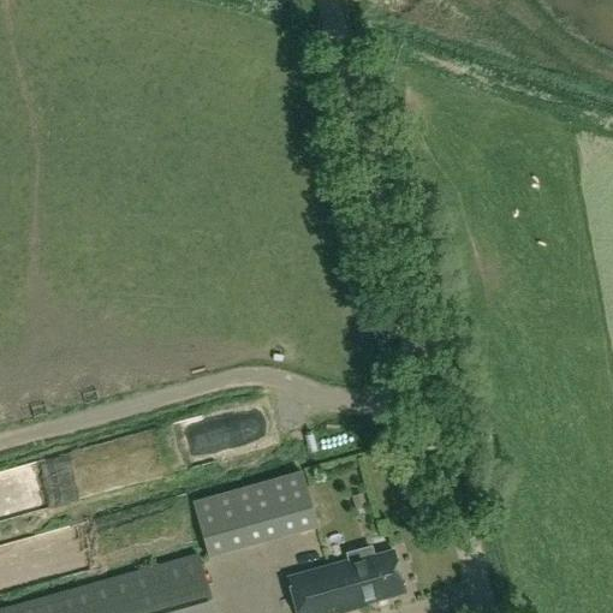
[(274,402),(218,415),(225,445),(281,432),(274,402)]
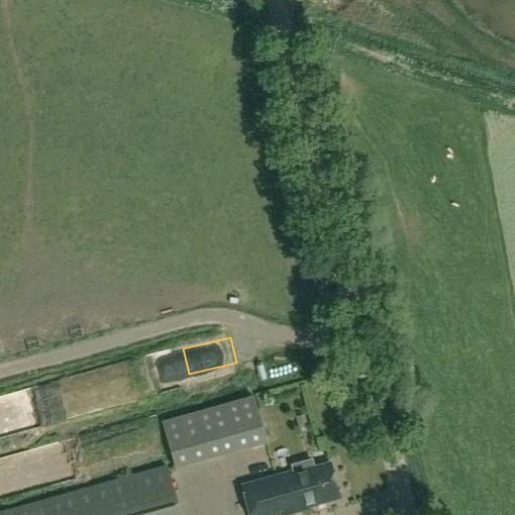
[(61,381),(50,382),(56,418),(65,417),(61,381)]
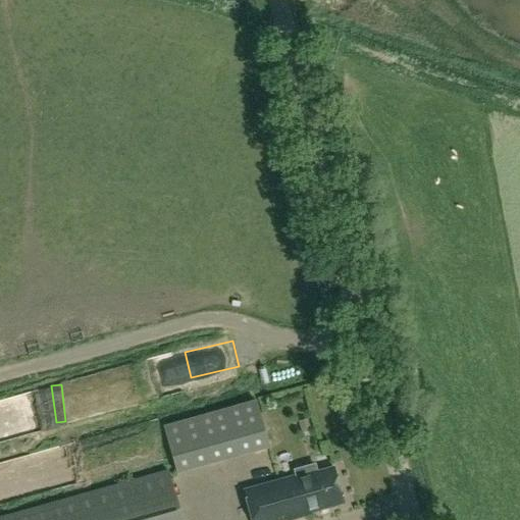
[(255,400),(163,424),(175,471),(267,447),(255,400)]
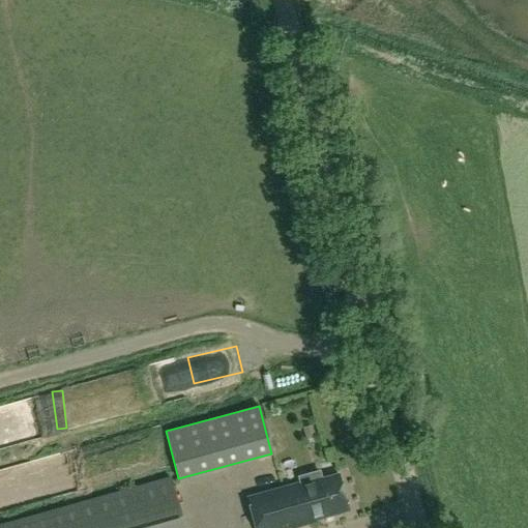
[(300,481),(246,497),(254,527),(286,527),(311,522),(311,520),(347,509),(338,474),(301,485),(300,481)]
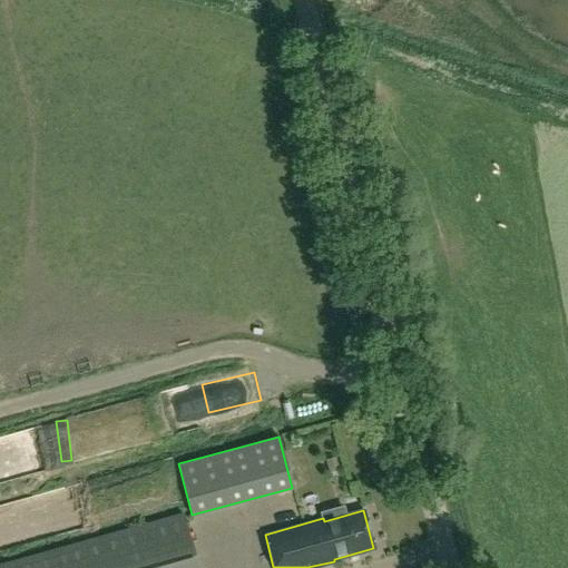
[(196,567),(180,513),(0,562),(0,567),(196,567)]
